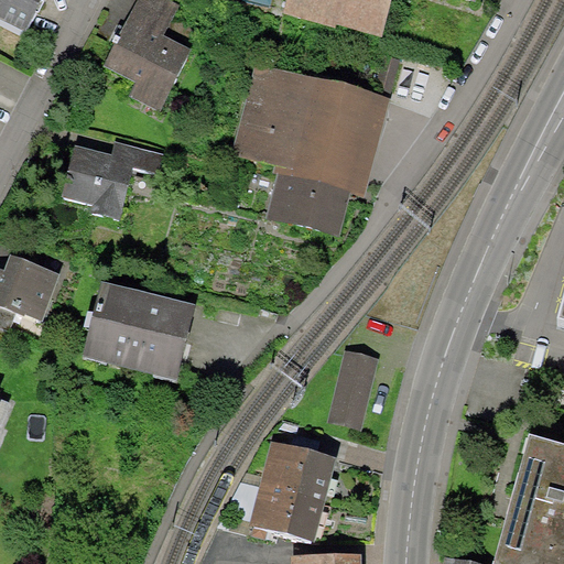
[(0,0),(0,18),(25,31),(41,0),(0,0)]
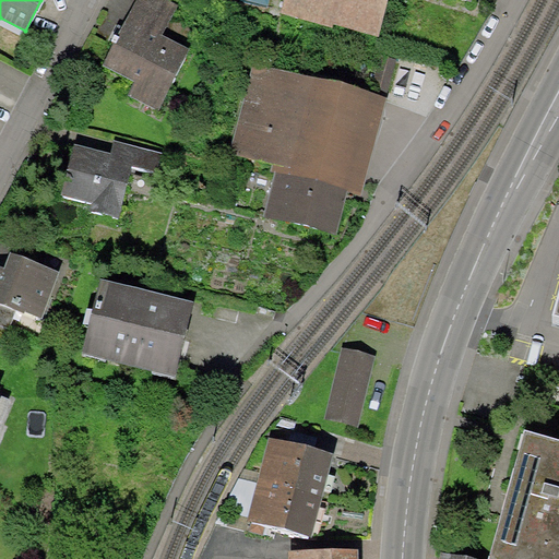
[(178,4),(169,0),(135,0),(104,66),(133,80),(126,96),(158,111),(190,48),(163,35),(178,4)]
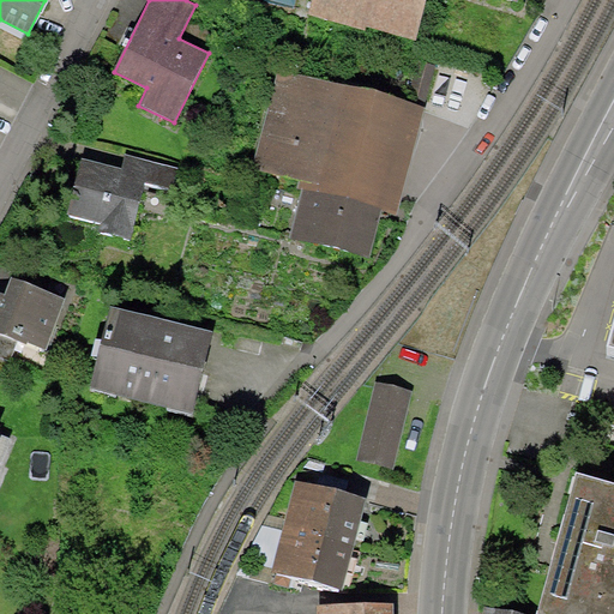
[(312,0),(308,14),(366,30),(367,26),(416,40),(426,0),(312,0)]
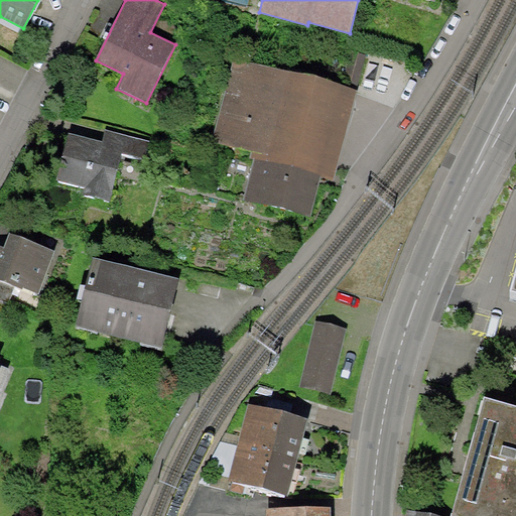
[(254,158),(245,203),(312,217),(321,178),(335,181),(359,91),(314,77),(235,60),(213,141),(252,151),(250,158),(254,158)]
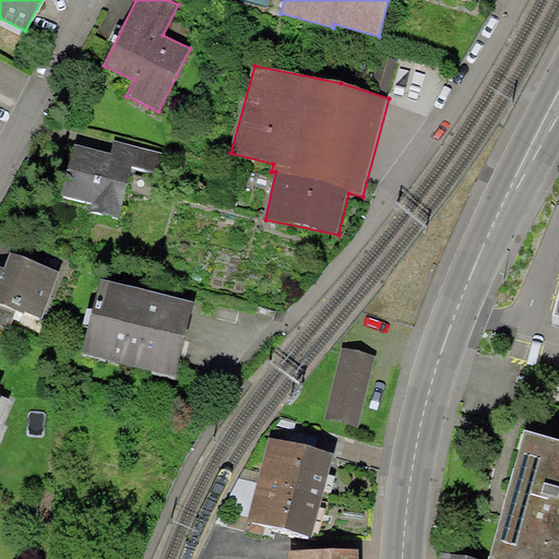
[(110,153),(73,143),(60,194),(92,203),(90,211),(119,218),(132,166),(158,173),(163,153),(114,141),(110,153)]
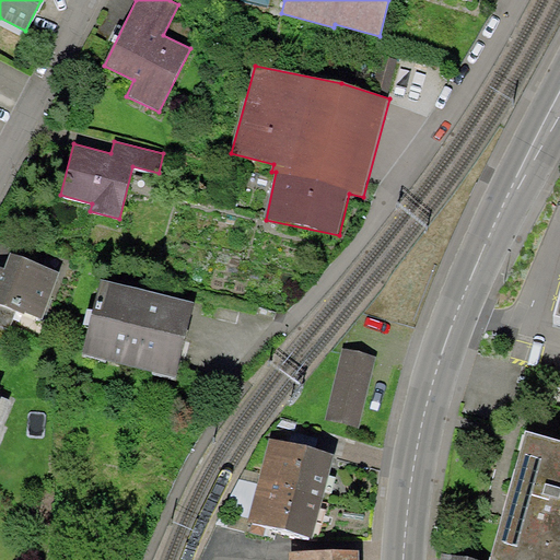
[(60,271),(10,253),(4,269),(0,267),(0,304),(15,311),(24,314),(25,312),(43,318),(60,271)]
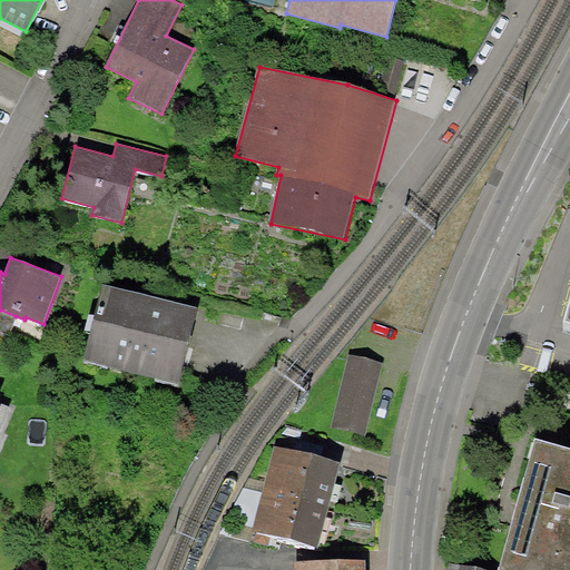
[(182,381),(198,308),(100,287),(85,360),(182,381)]
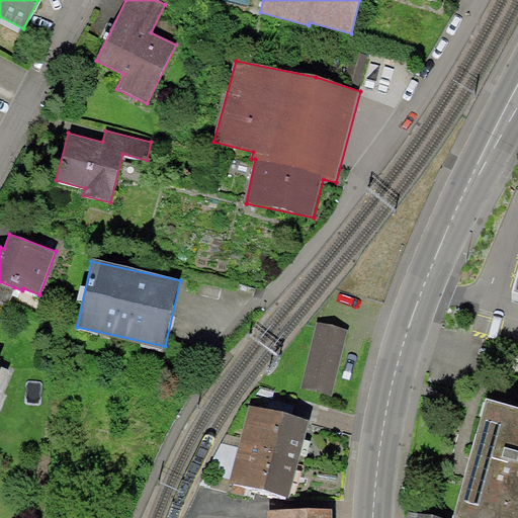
[(0,299),(8,304),(14,287),(0,281),(0,299)]
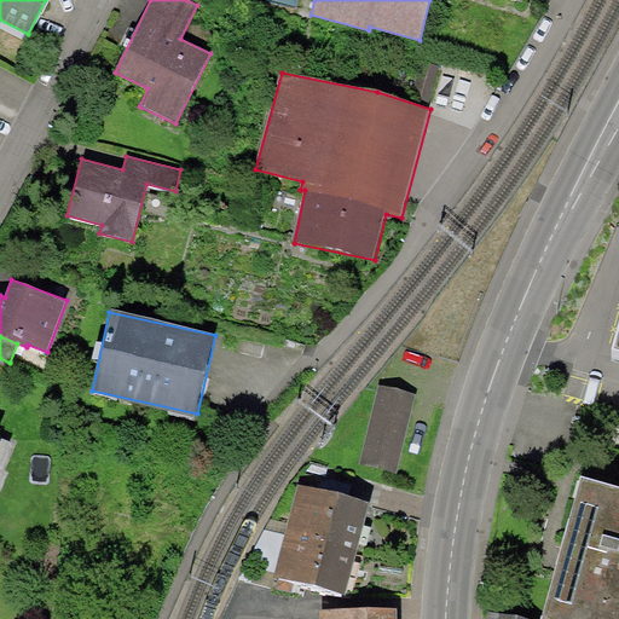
[(0,381),(3,382),(10,363),(0,358),(0,381)]
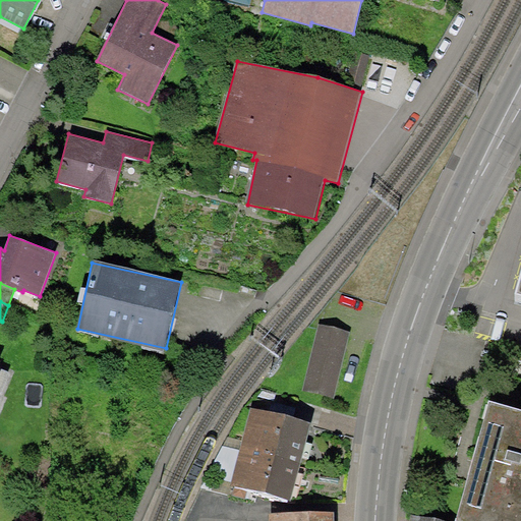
[(348,338),(316,331),(302,395),(335,402),(348,338)]
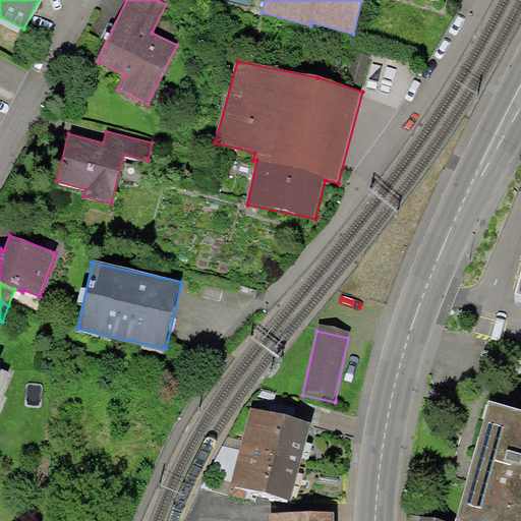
[(520,520),(520,408),(489,400),(456,519),(461,520),(520,520)]
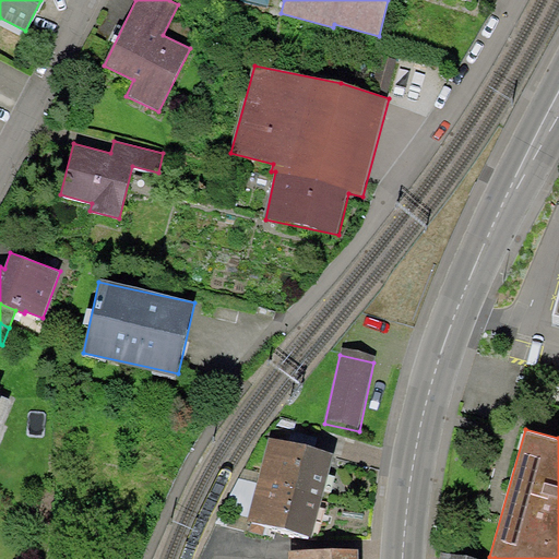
[(251,525),(314,542),(334,465),(272,445),(251,525)]
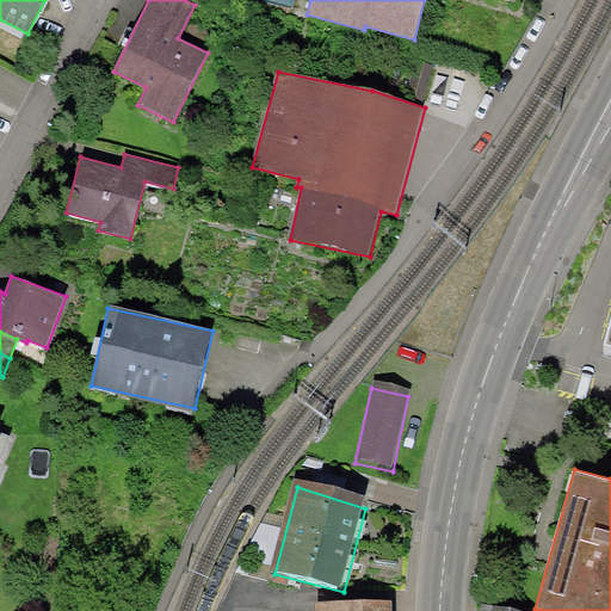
[(392,610),(393,600),(314,600),(314,610),(392,610)]
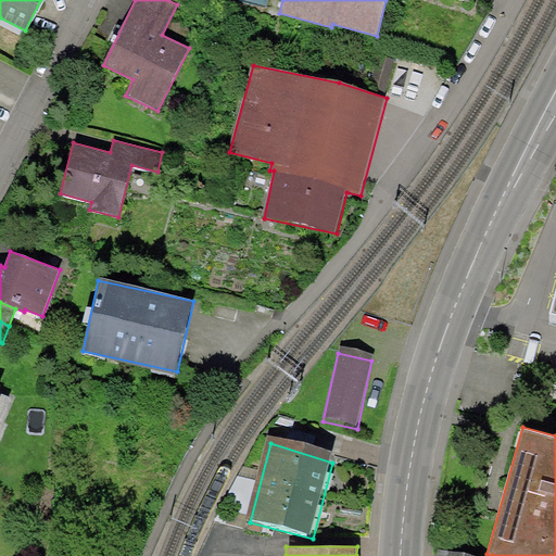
All buildings are outlined.
